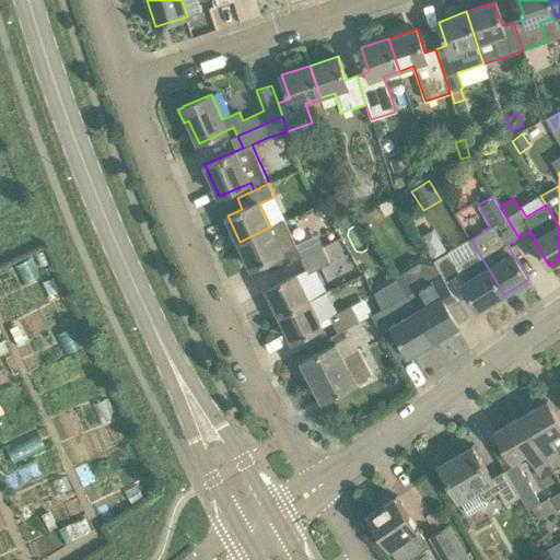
[(302,258),(296,246),(282,252),(270,226),(240,242),(252,268),(267,261),(271,272),(301,258),(302,258)]
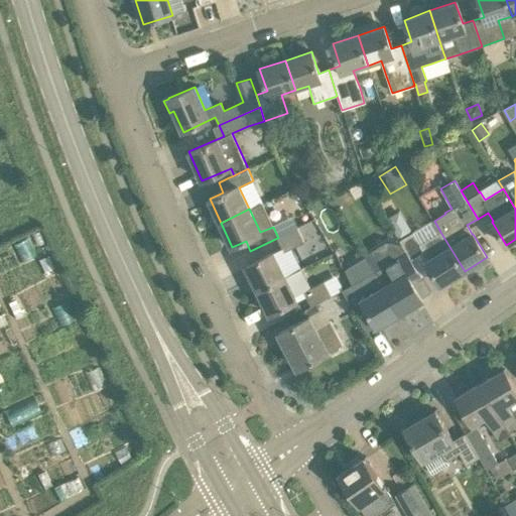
[(407,252),(411,258),(421,252),(427,261),(426,261),(440,285),(465,271),(440,232),(420,243),(413,232),(412,232),(403,218),(391,224),(400,239),(400,240),(403,245),(407,252)]
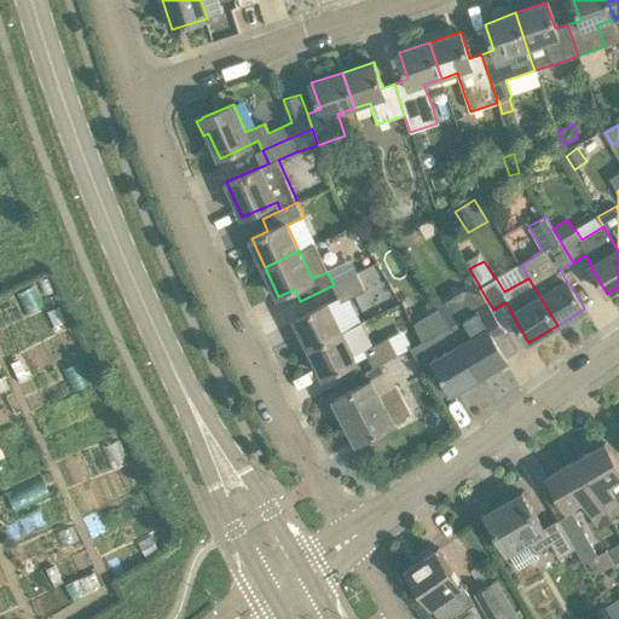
[(334,285),(333,285),(341,302),(365,290),(358,273),(334,285)]
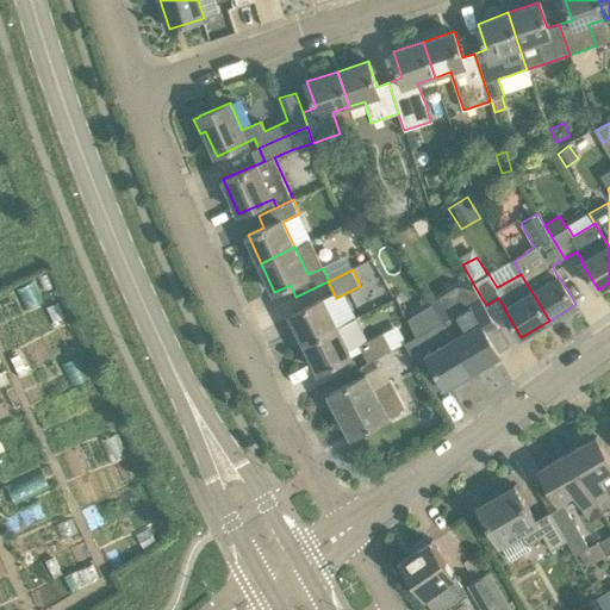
[(49,286),(43,275),(33,280),(39,291),(49,286)]
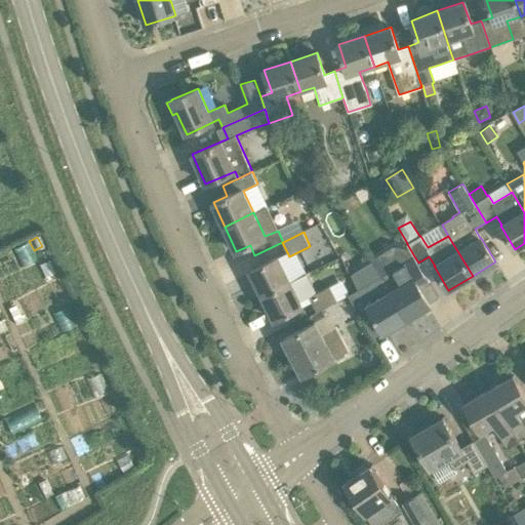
[(414,256),(410,249),(395,247),(372,259),(381,276),(391,291),(406,319),(431,305),(418,284),(428,279),(418,263),(414,256)]
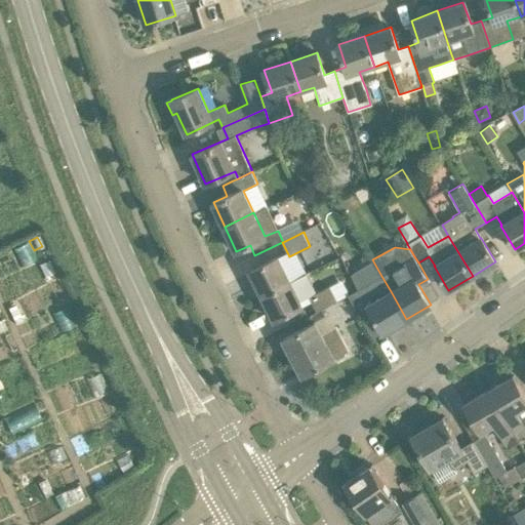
[(263,295),(290,282),(277,256),(249,271),(263,295)]
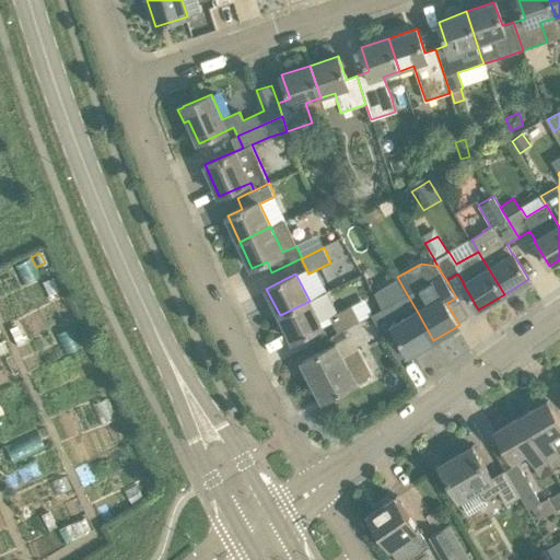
[(433,340),(417,311),(406,317),(395,300),(371,314),(385,339),(386,338),(399,361),(397,356),(406,350),(409,354),(433,340)]
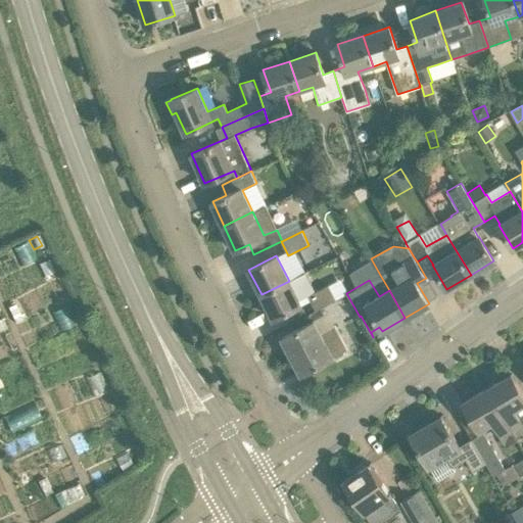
[(274,319),(301,305),(289,281),(262,294),(274,319)]
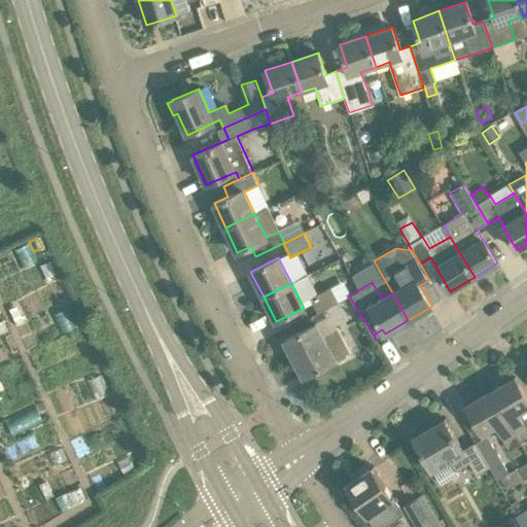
[(339,302),(331,287),(311,299),(317,313),(339,302)]
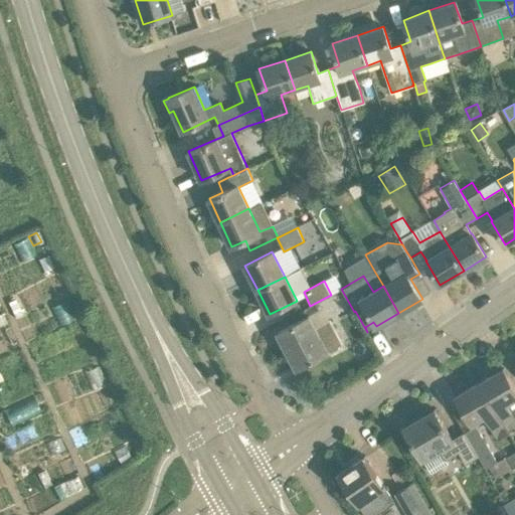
[(330,320),(315,328),(309,316),(279,332),(298,367),(342,344),(330,320)]
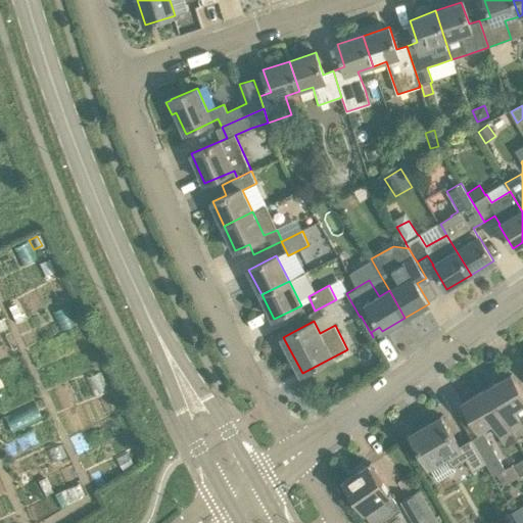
[(522,394),(512,374),(487,388),(512,430),(522,423),(522,394)]
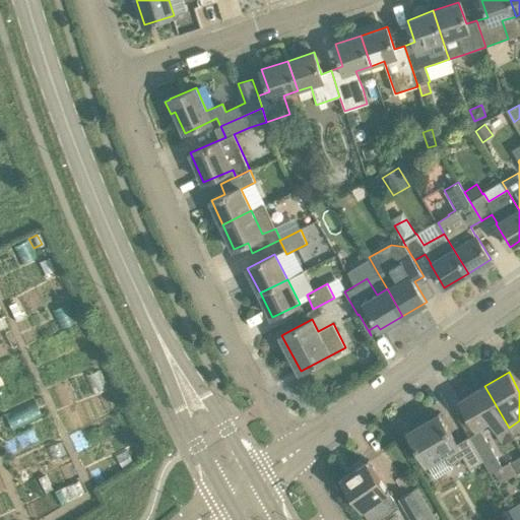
[(460,400),(476,428),(491,419),(498,434),(509,428),(484,386),(460,400)]
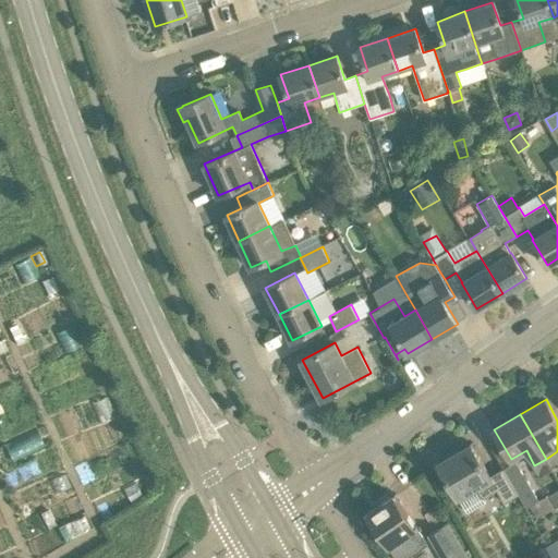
[(459,499),(464,509),(466,513),(486,502),(484,497),(498,489),(505,502),(519,494),(504,468),(489,475),(471,443),(470,444),(471,445),(438,462),(437,461),(436,461),(459,499)]
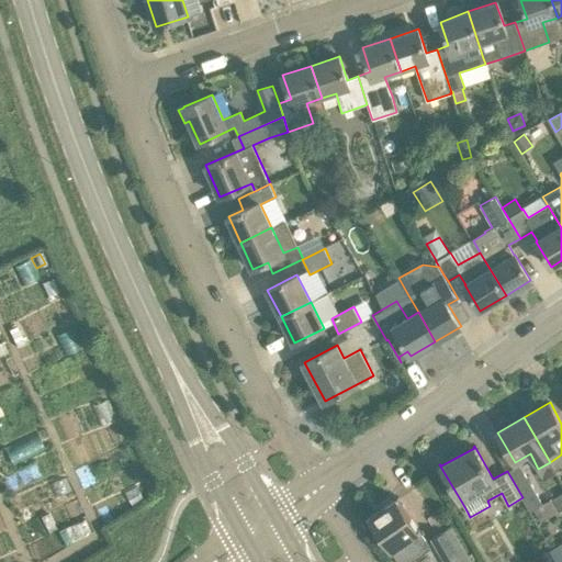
[(523,497),(531,513),(534,510),(543,505),(519,464),(507,471),(523,497)]
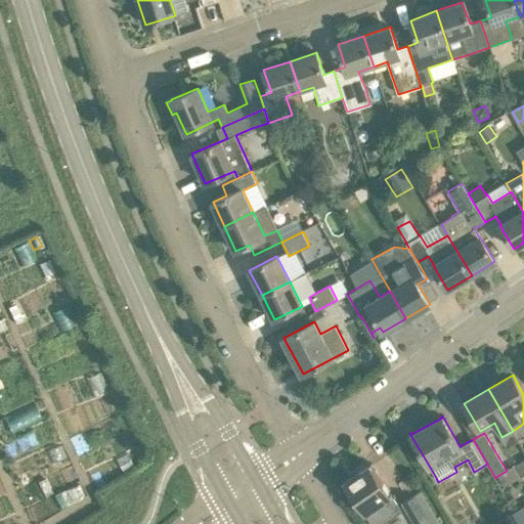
[(523,460),(515,466),(520,476),(523,474),(523,460)]
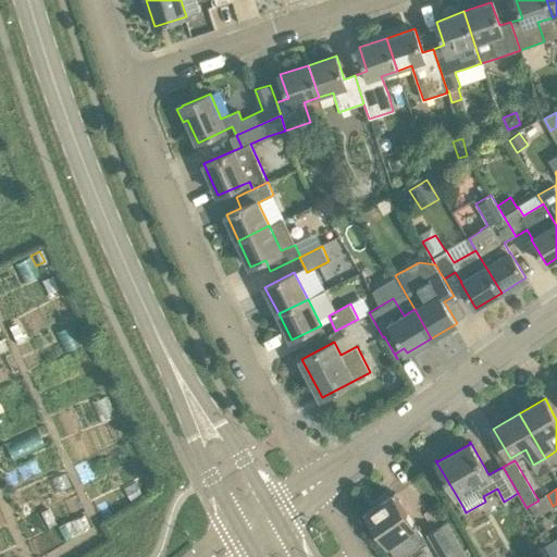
[(395,556),(397,556),(404,553),(424,539),(394,494),(366,514),(395,556)]
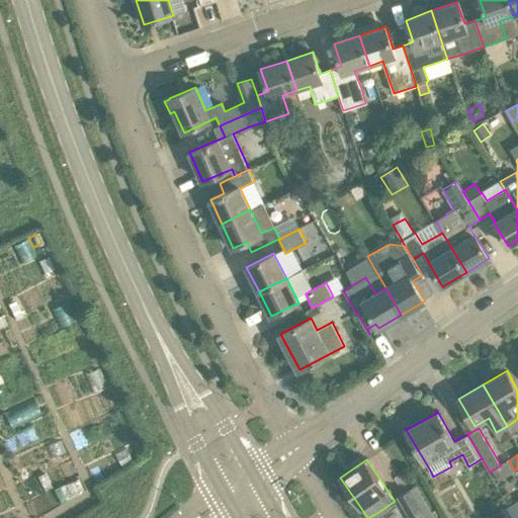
[(505,476),(514,470),(509,460),(501,465),(492,470),(498,480),(505,476)]
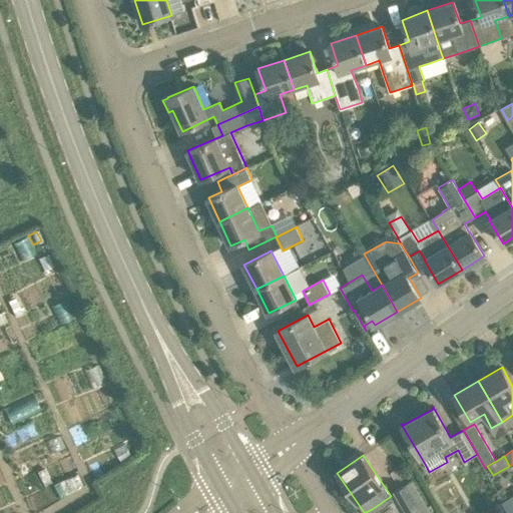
[(63,480),(69,493),(84,485),(77,473),(63,480)]
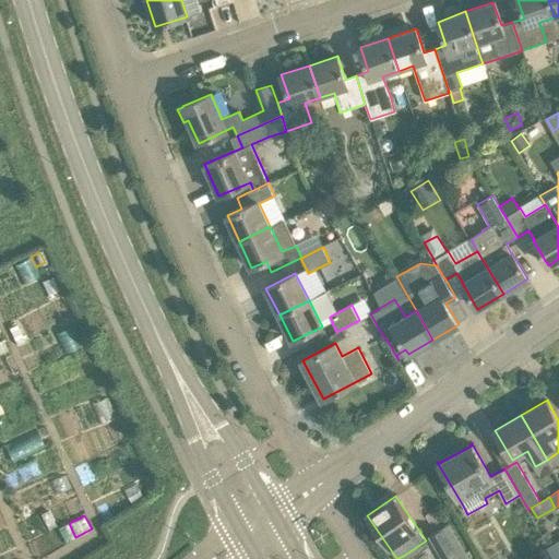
[(442,557),(455,549),(442,527),(429,535),(442,557)]
